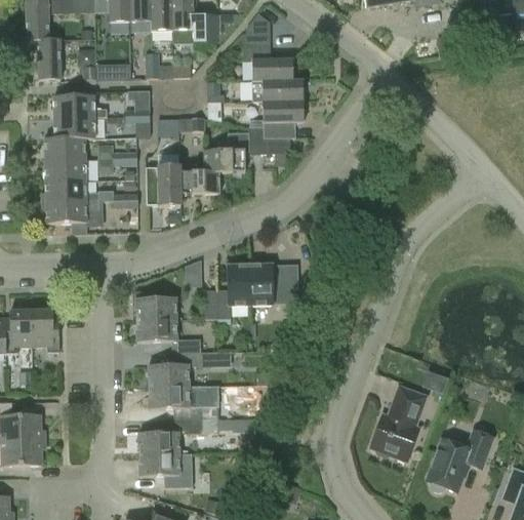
[(48,12),(62,11),(61,0),(26,0),(27,41),(37,40),(37,39),(48,39),(48,37),(48,12)]
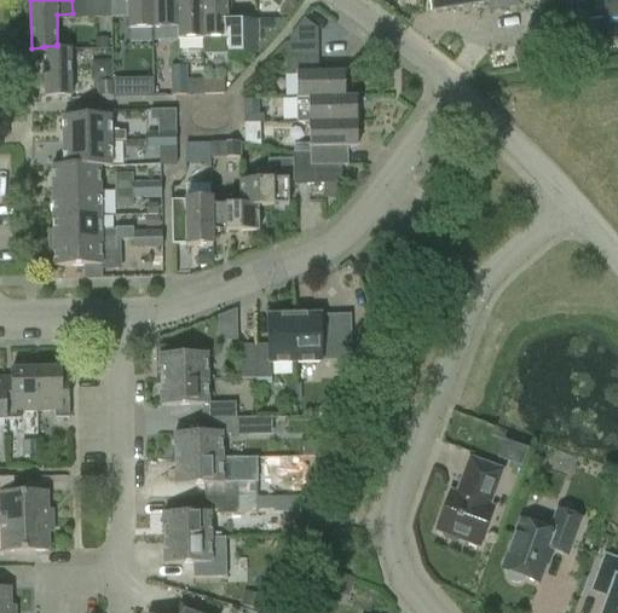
[(71,0),(73,13),(86,13),(85,0),(71,0)]
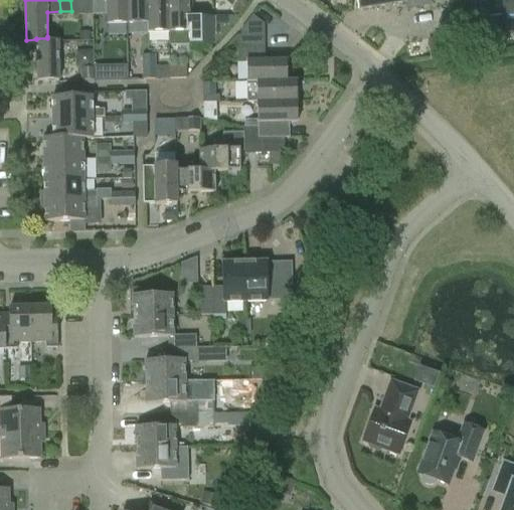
[(70,0),(71,11),(81,11),(81,0),(70,0)]
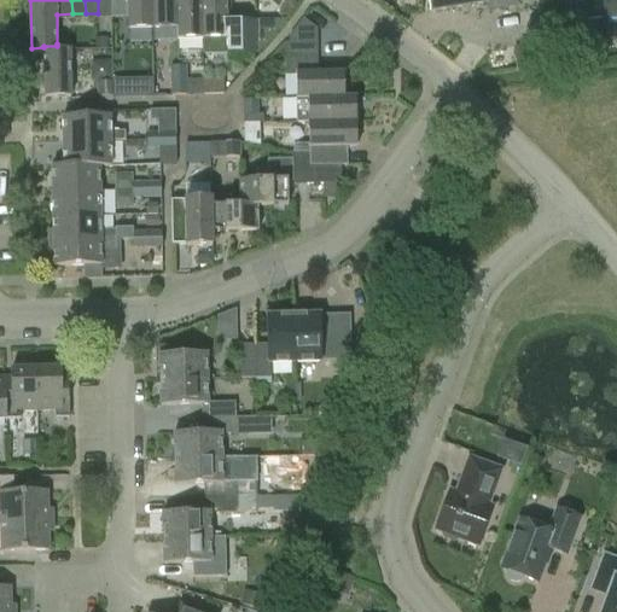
[(98,0),(98,13),(111,13),(110,0),(98,0)]
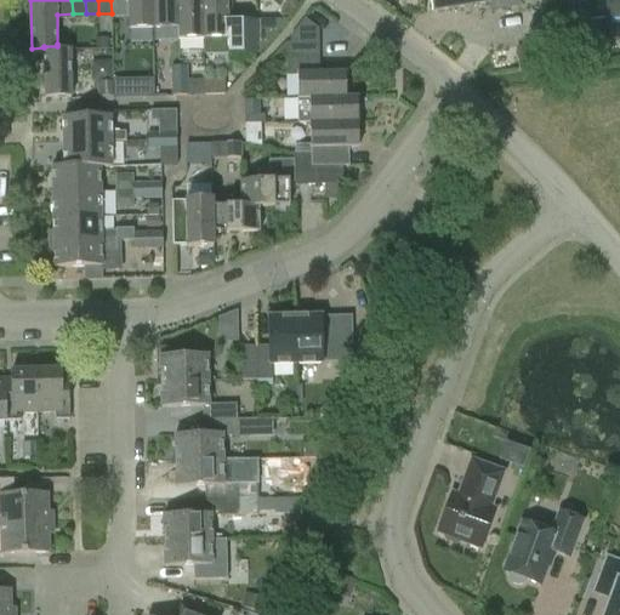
[(111,0),(112,13),(129,12),(129,26),(155,24),(154,0),(111,0)]
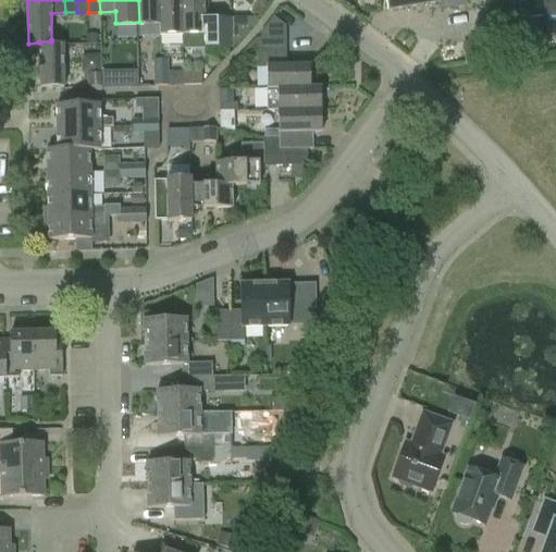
[(138,0),(139,22),(161,22),(160,0),(138,0)]
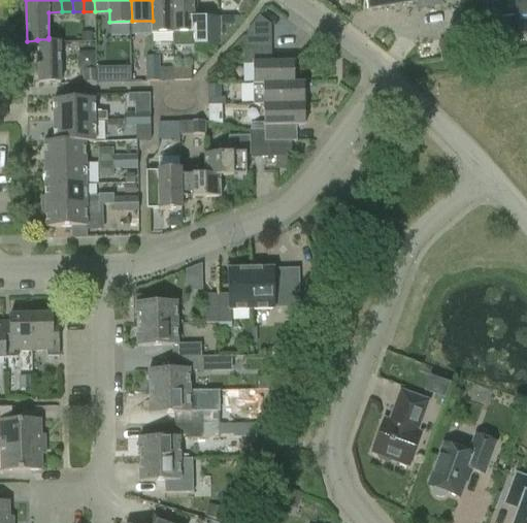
[(152,0),(153,30),(173,30),(172,0),(152,0)]
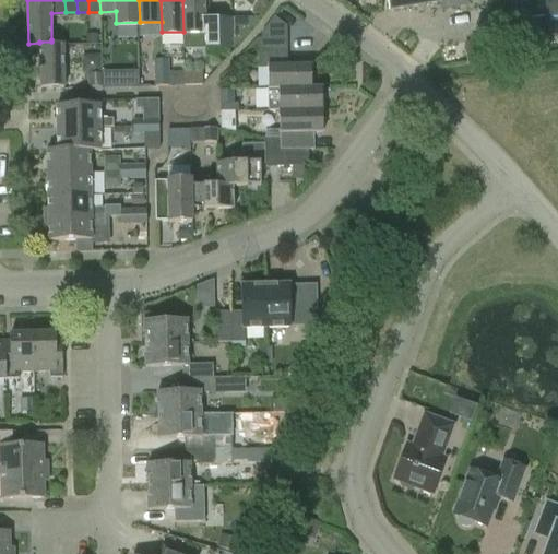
[(221,44),(220,16),(220,15),(218,15),(218,16),(208,16),(208,15),(206,15),(205,0),(182,0),(183,32),(204,31),(205,44),(221,44)]
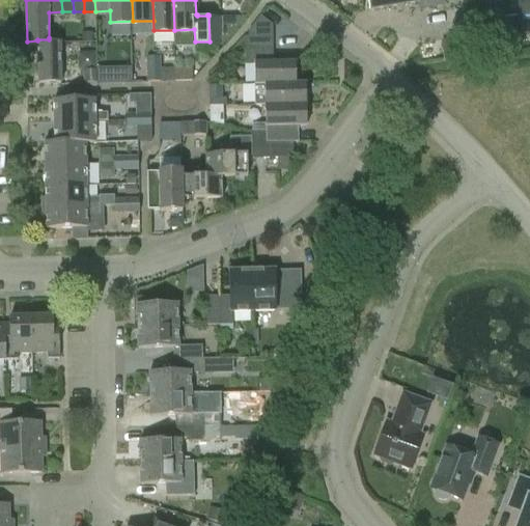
[(503,0),(505,14),(529,9),(529,0),(503,0)]
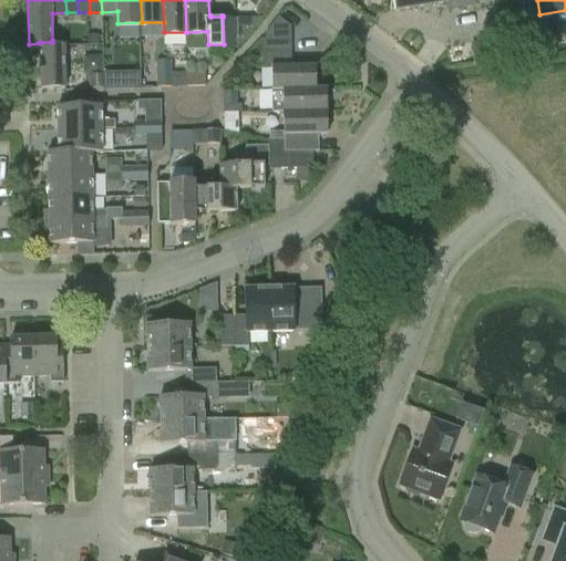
[(234,17),(223,17),(224,44),(236,44),(235,14),(234,14),(234,17)]
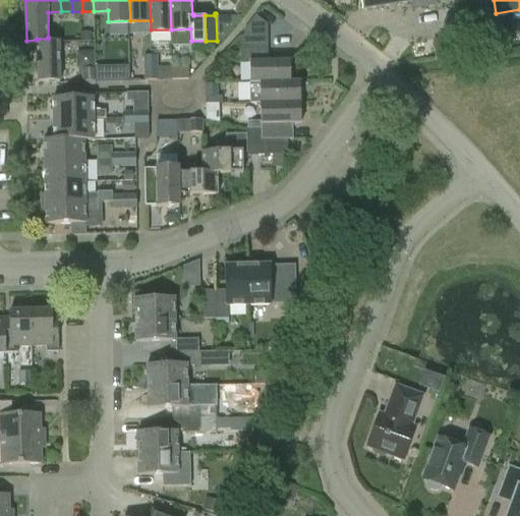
[(241,44),(268,44),(268,32),(241,33),(241,44)]
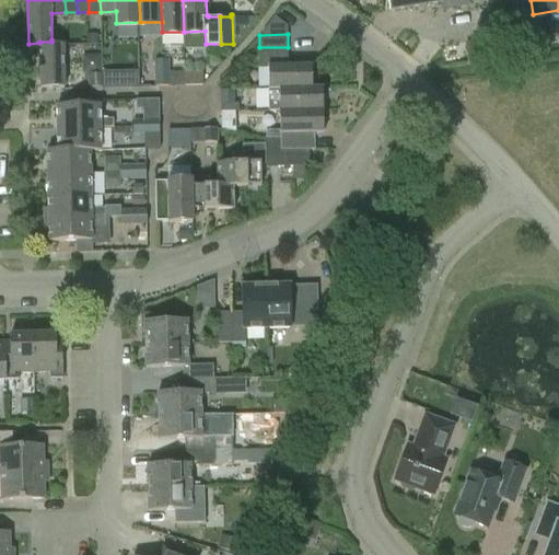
[(39,42),(39,43),(41,85),(50,84),(65,84),(63,39),(51,39),(51,42),(39,42)]
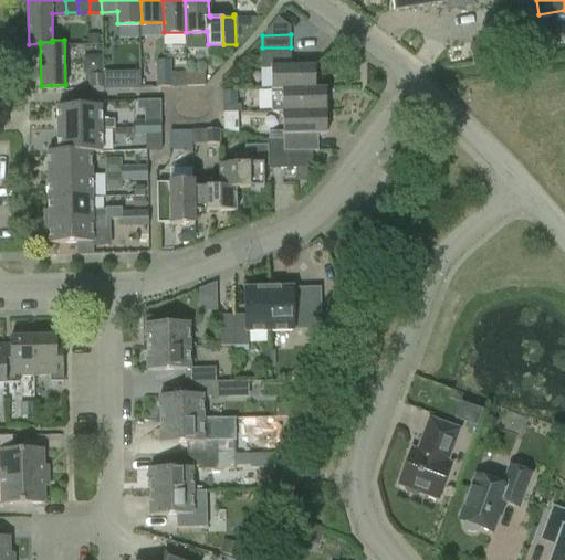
[(291,62),(291,48),(262,48),(263,63),(271,62),(271,84),(271,85),(315,84),(315,62),(291,62)]
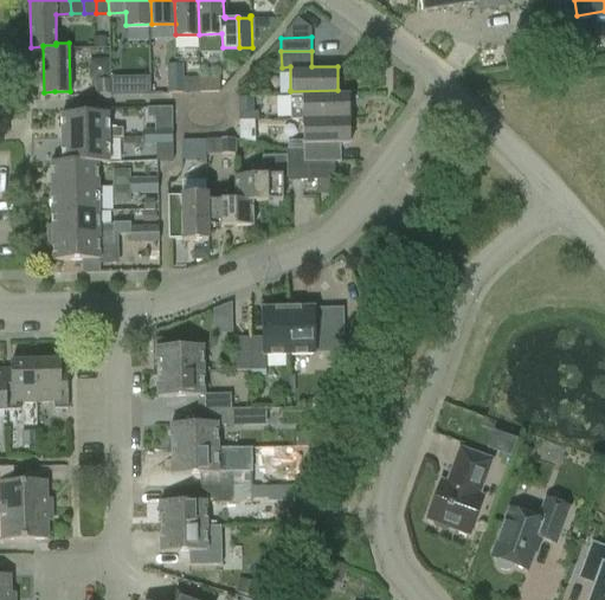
[(168,75),(182,75),(182,60),(168,60),(168,75)]
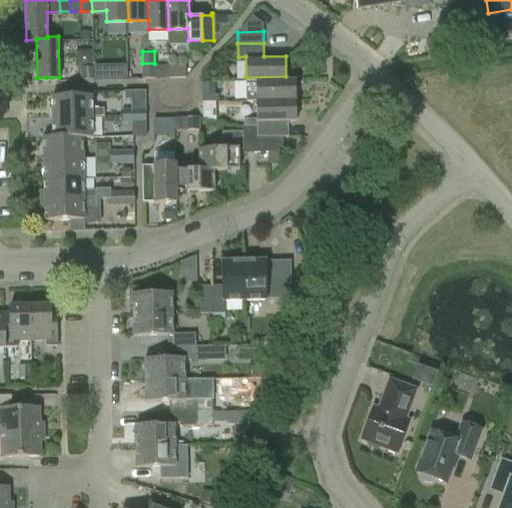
[(80,64),(81,77),(95,76),(94,63),(80,64)]
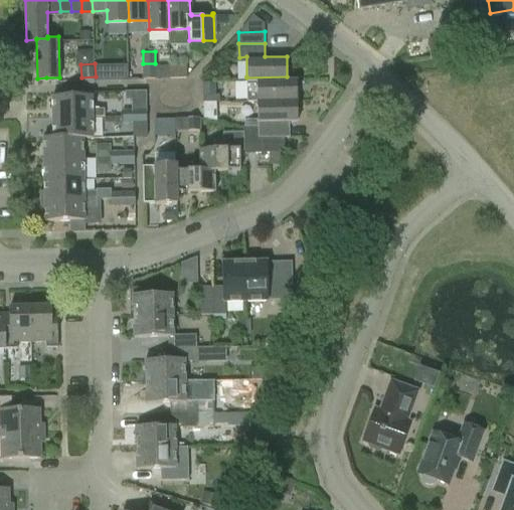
[(156,75),(155,63),(143,63),(143,75),(156,75)]
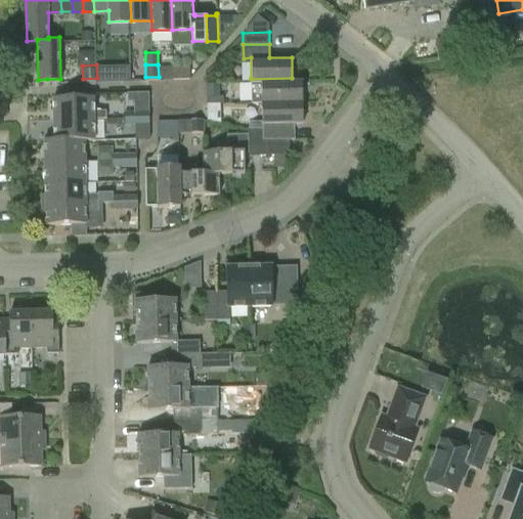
[(292,78),(251,79),(251,100),(261,100),(303,99),(302,78),(292,78)]
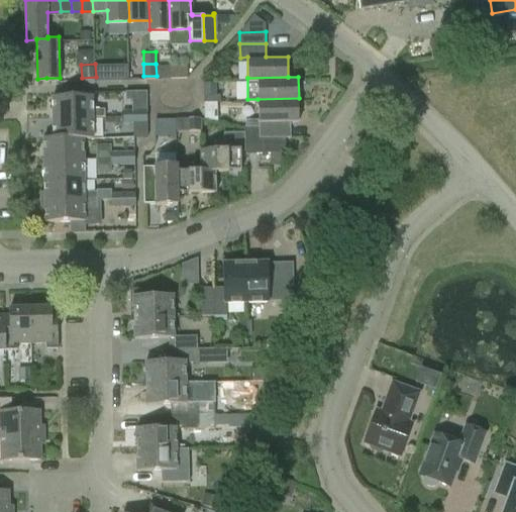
[(203,92),(204,92),(216,92),(216,79),(203,80),(203,92)]
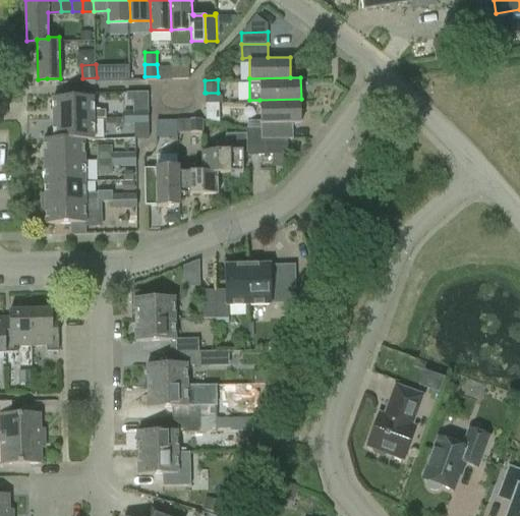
[(129,106),(148,106),(148,87),(129,87),(129,106)]
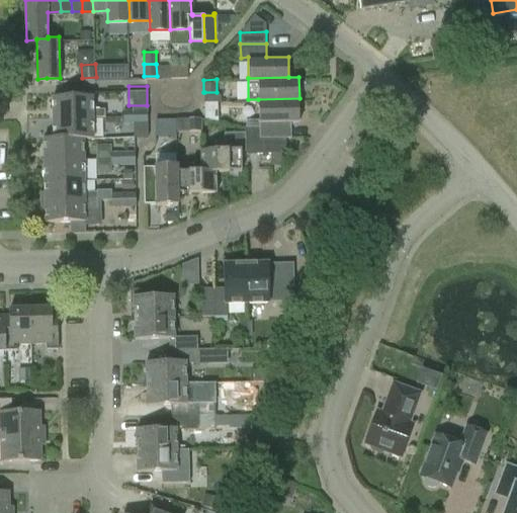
[(53,93),(53,115),(93,113),(105,113),(105,106),(93,106),(92,93),(53,93)]
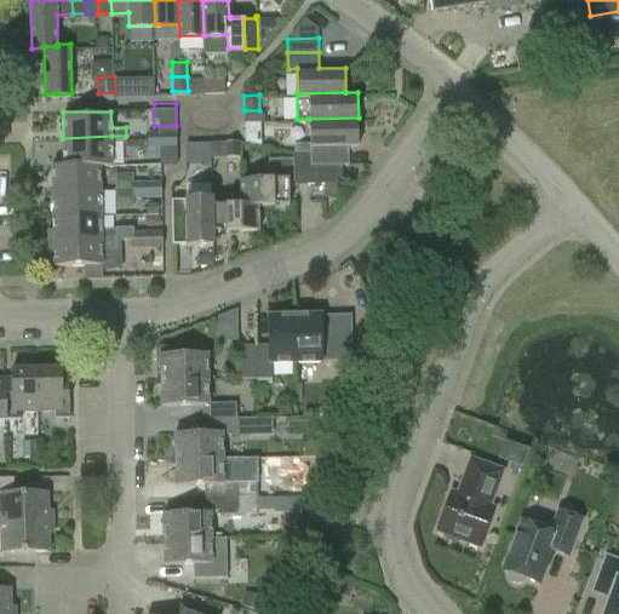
[(359,118),(309,119),(310,139),(310,148),(310,162),(343,161),(348,161),(348,143),(359,143),(359,118)]
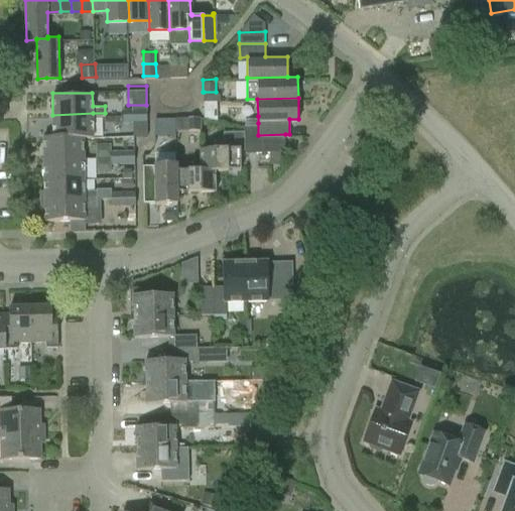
[(135,120),(135,106),(122,107),(123,120),(135,120)]
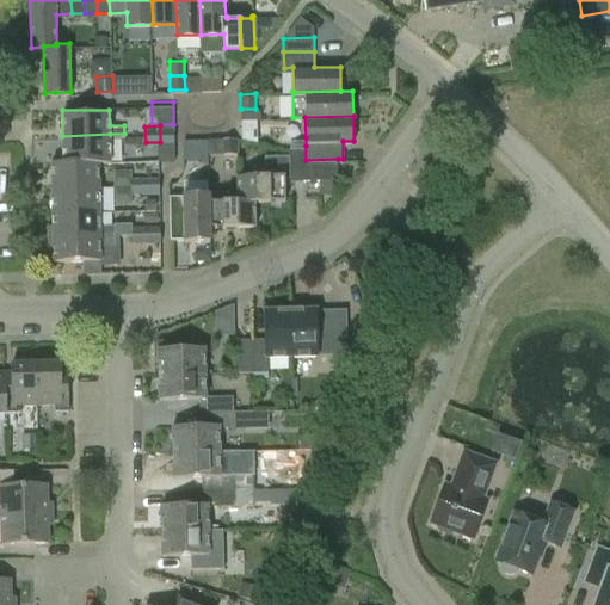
[(174,125),(160,125),(160,142),(174,141),(174,125)]
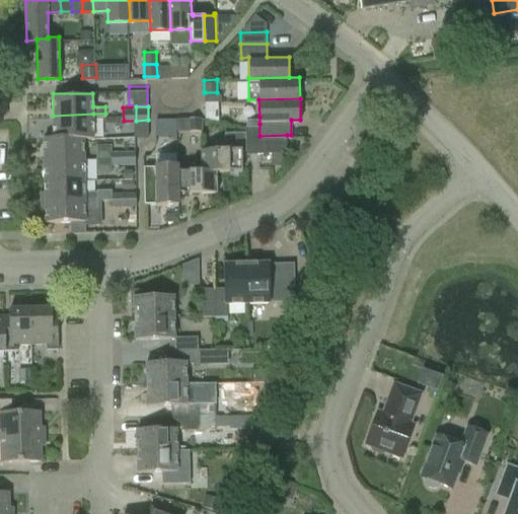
[(44,136),(54,136),(54,137),(83,136),(83,137),(93,136),(93,114),(53,116),(54,135),(44,135),(44,136)]
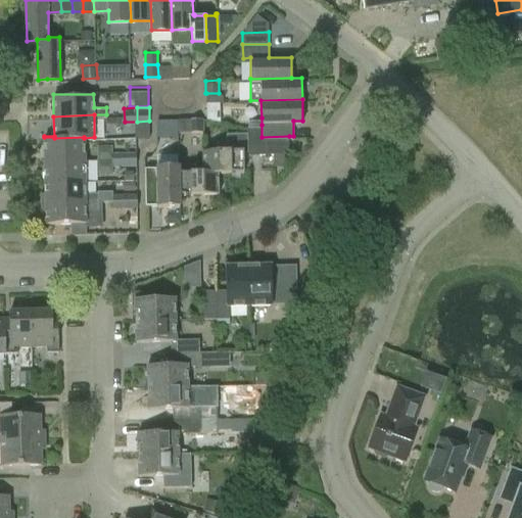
[(179,115),(158,115),(158,132),(179,132),(179,115)]
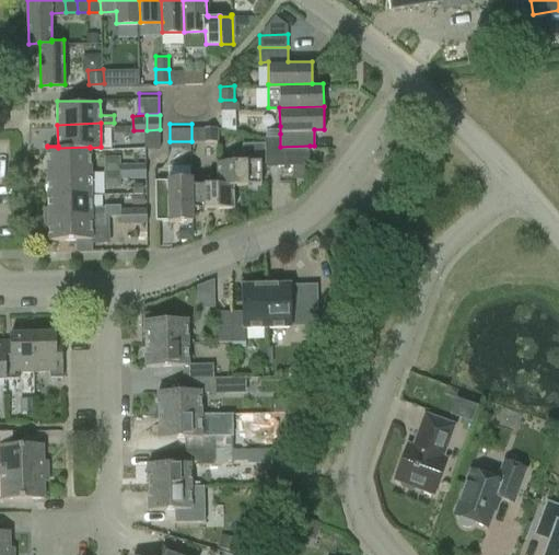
[(206,124),(206,138),(218,138),(218,124),(206,124)]
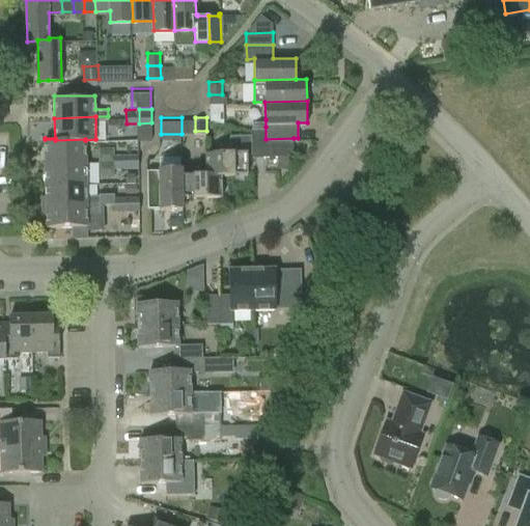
[(266,155),(266,139),(266,127),(252,127),(251,127),(251,133),(251,155),(266,155)]
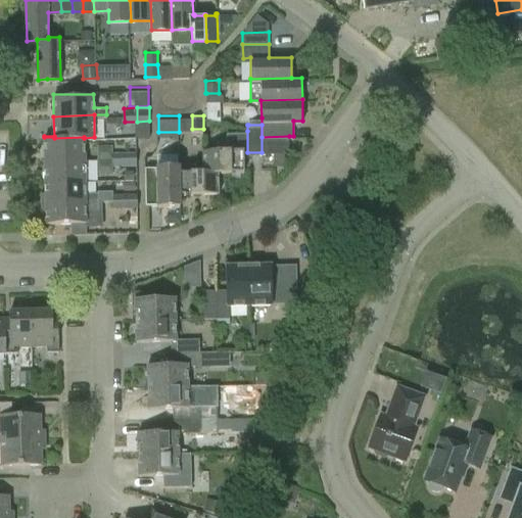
[(244,152),(247,152),(247,131),(228,131),(228,148),(202,149),(202,169),(202,170),(219,170),(219,171),(244,170),(244,152)]
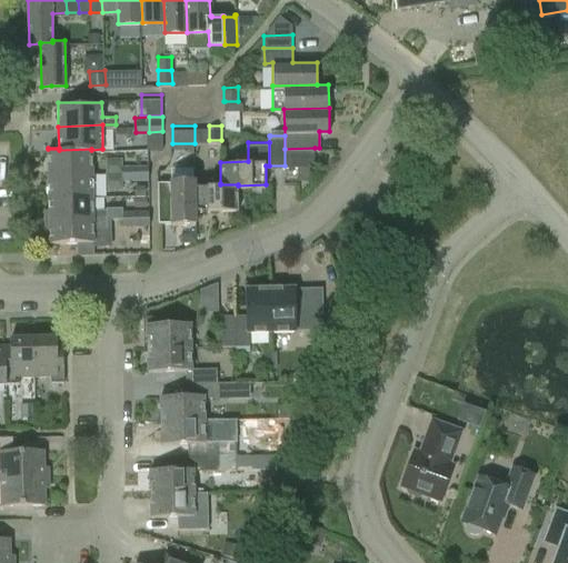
[(315,148),(285,149),(285,166),(315,166),(315,148)]
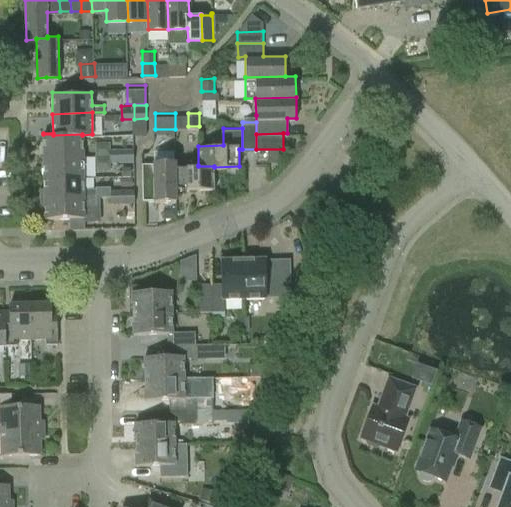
[(82,134),(53,135),(53,134),(43,134),(43,156),(83,154),(82,135),(82,134)]
